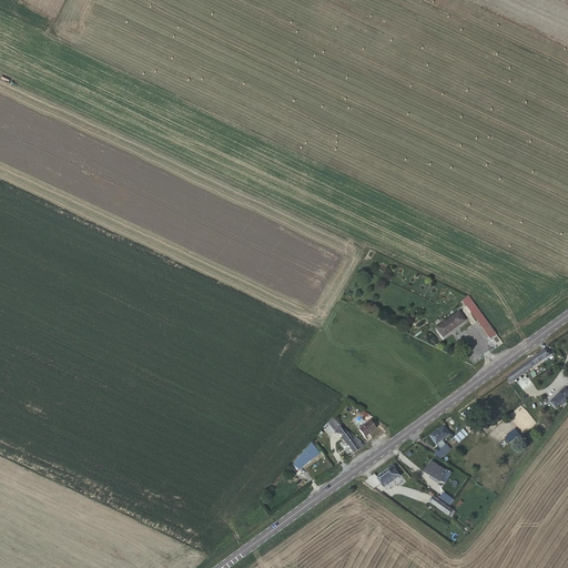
[(492,338),(497,335),(469,296),(463,301),(469,310),(478,321),(492,338)]
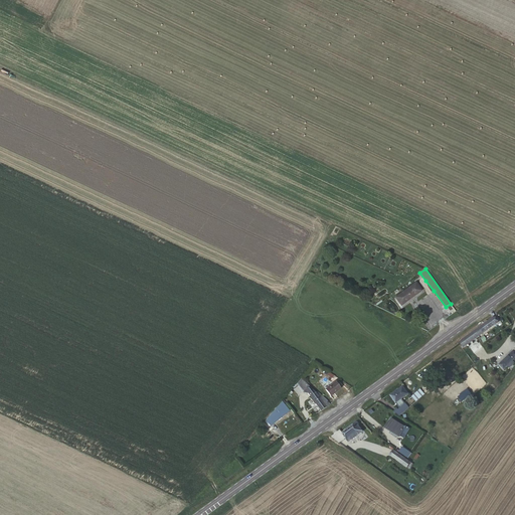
[(405,291),(411,298),(421,291),(415,284),(405,291)]
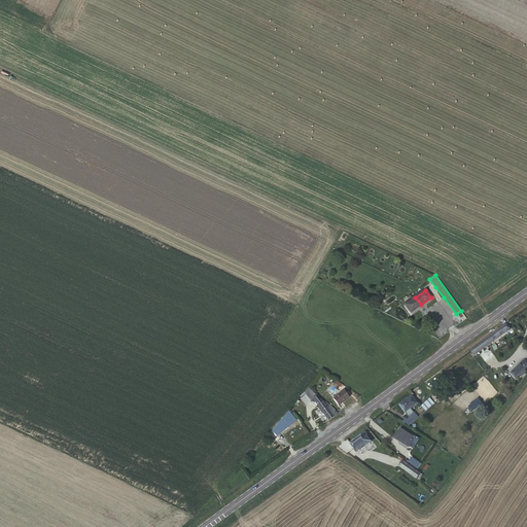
[(411,312),(421,305),(415,297),(406,305),(411,312)]
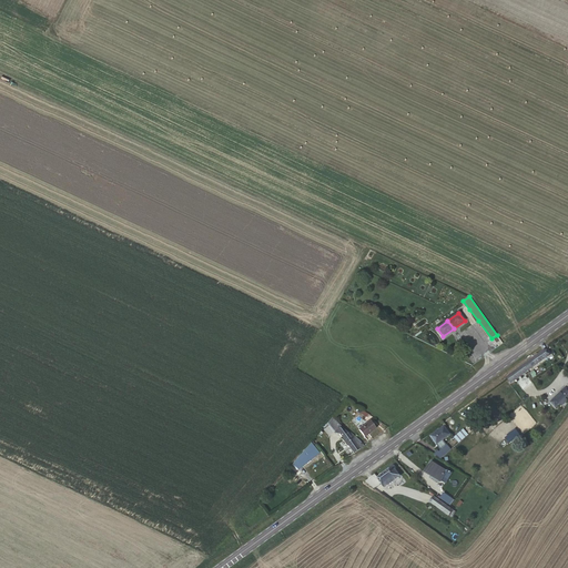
[(548,358),(544,352),(506,378),(510,385),(548,358)]
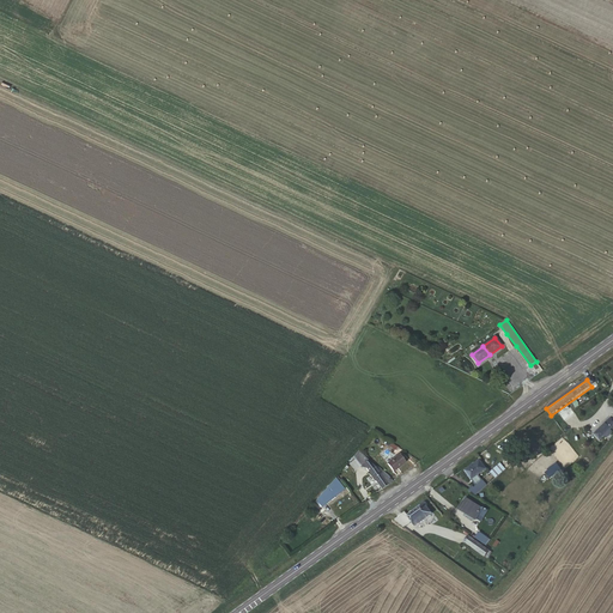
[(594,435),(600,441),(604,437),(606,439),(612,434),(610,431),(612,428),(612,424),(610,420),(594,435)]
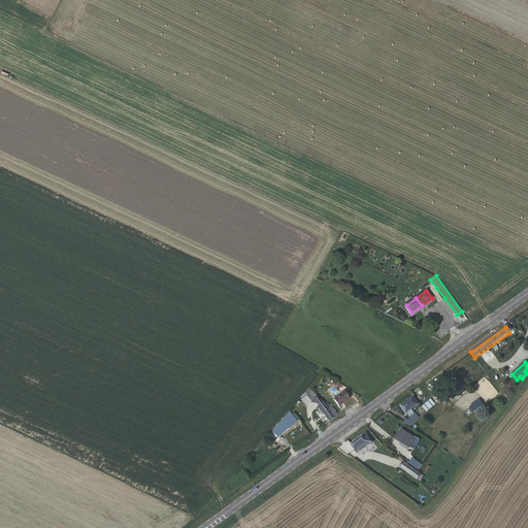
[(321,401),(308,388),(303,393),(309,399),(310,401),(315,403),(329,422),(338,415),(335,411),(325,401),(324,402),(322,400),(321,401)]
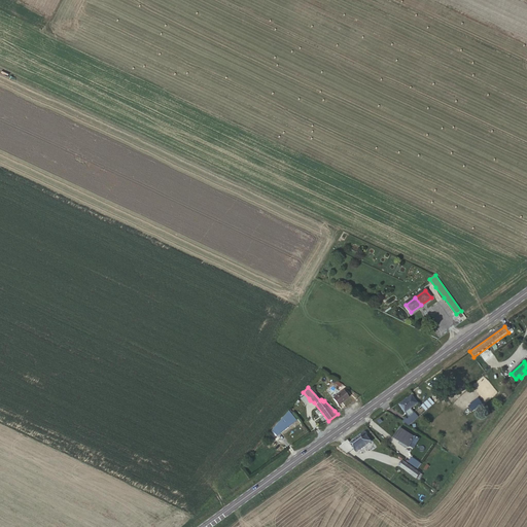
[(348,397),(343,391),(334,398),(339,405),(348,397)]
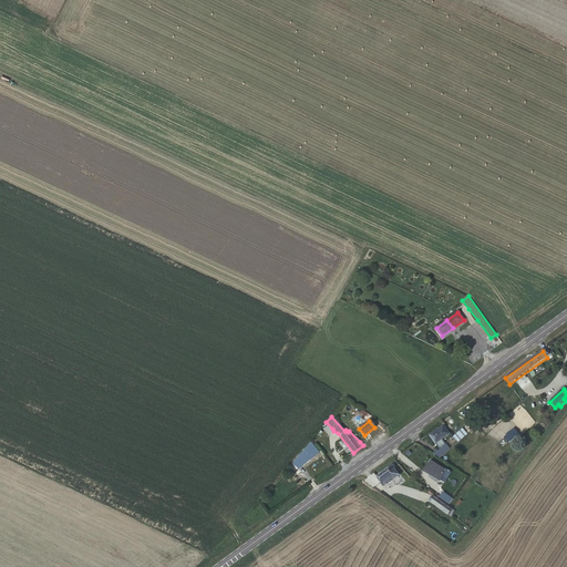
[(443,426),(430,436),(435,445),(449,435),(443,426)]
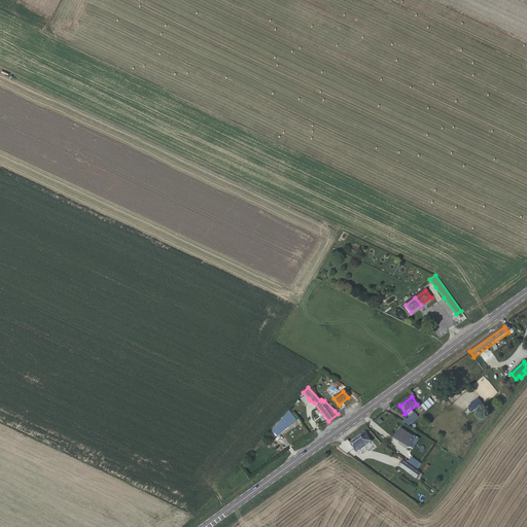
[(479,398),(467,406),(471,412),(483,405),(479,398)]
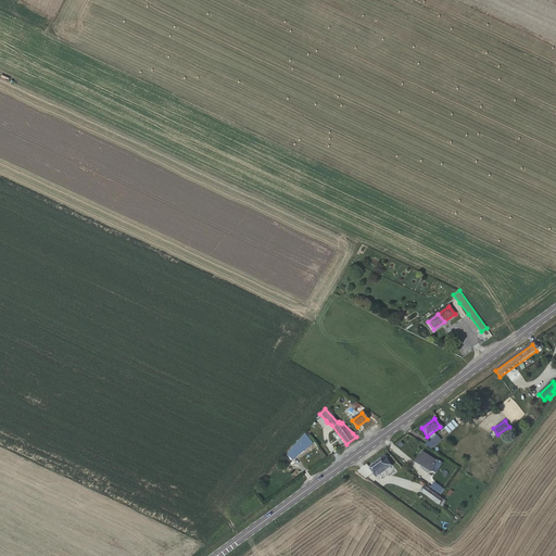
[(453,421),(445,429),(449,434),(457,427),(453,421)]
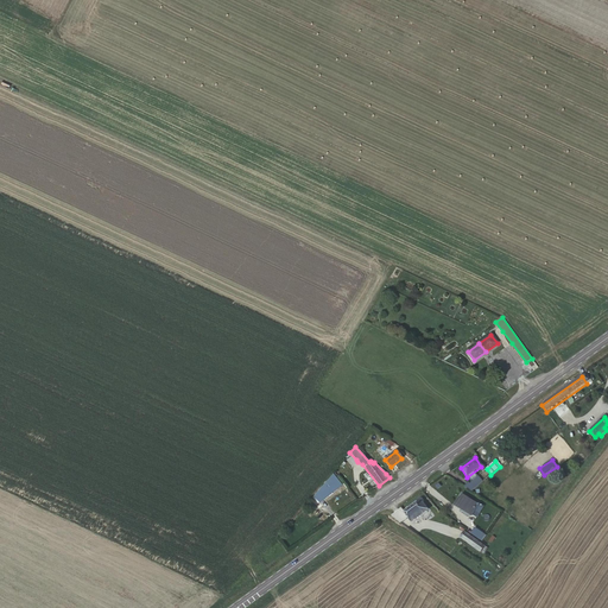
[(335,477),(333,474),(314,496),(318,502),(320,502),(342,485),(335,477)]
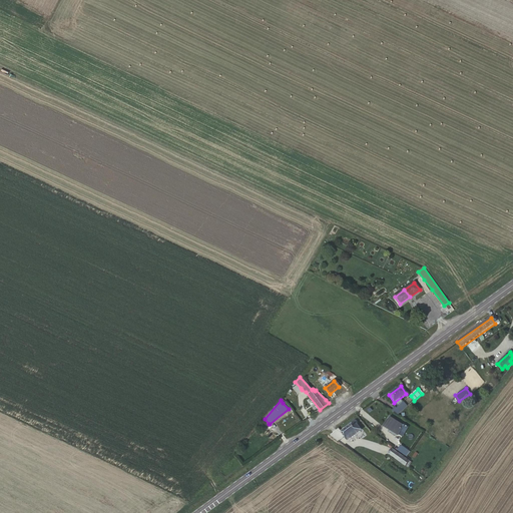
[(393,412),(398,416),(407,407),(404,403),(397,409),(395,408),(393,412)]
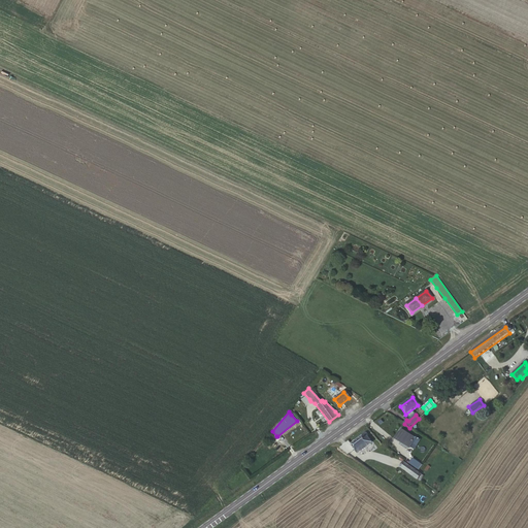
[(401,428),(395,439),(409,449),(415,438),(406,433),(407,432),(401,428)]
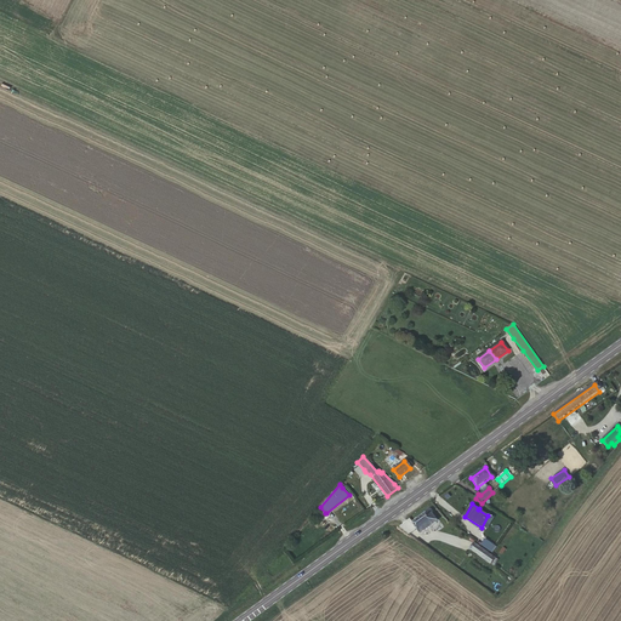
[(412,524),(420,535),(438,523),(429,512),(412,524)]
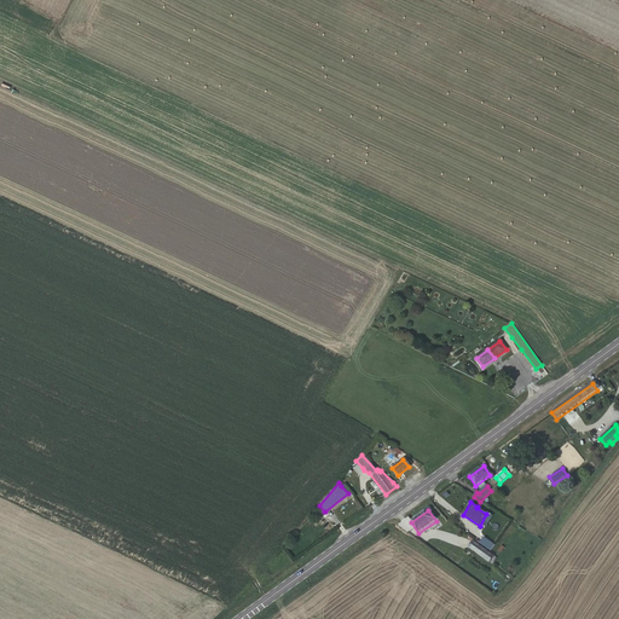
[(514,532),(518,526),(513,522),(508,528),(514,532)]
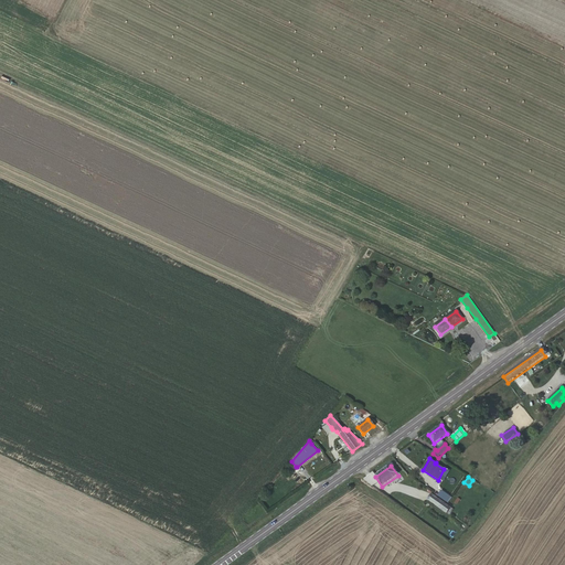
[(471,483),(469,488),(482,496),(484,491),(471,483)]
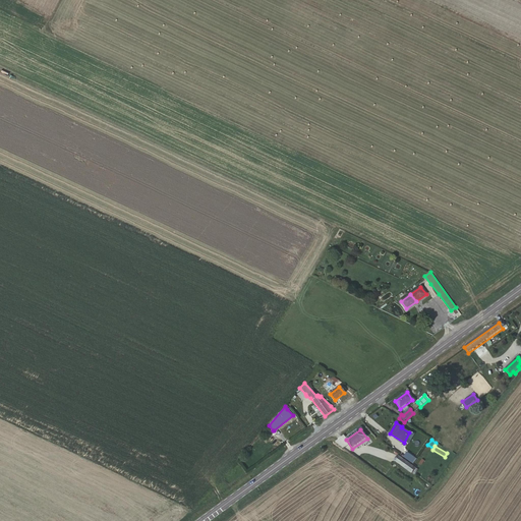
[(414,476),(417,470),(398,458),(395,463),(414,476)]
